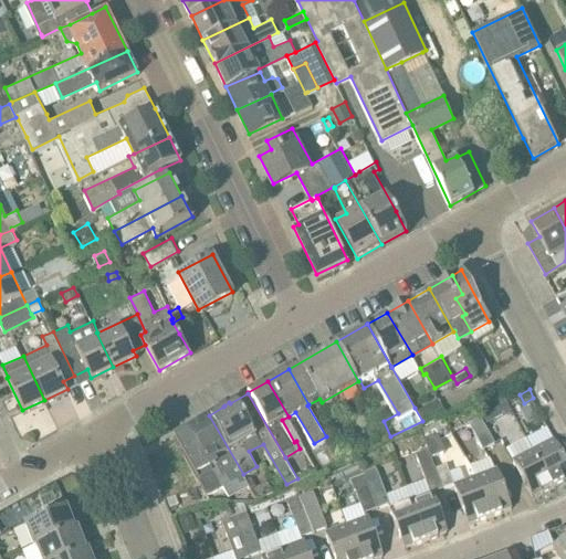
[(415,408),(422,421),(446,409),(439,396),(415,408)]
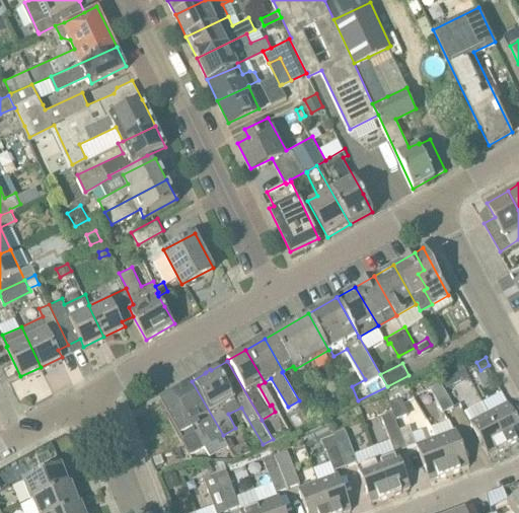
[(463,363),(442,376),(447,384),(468,372),(463,363)]
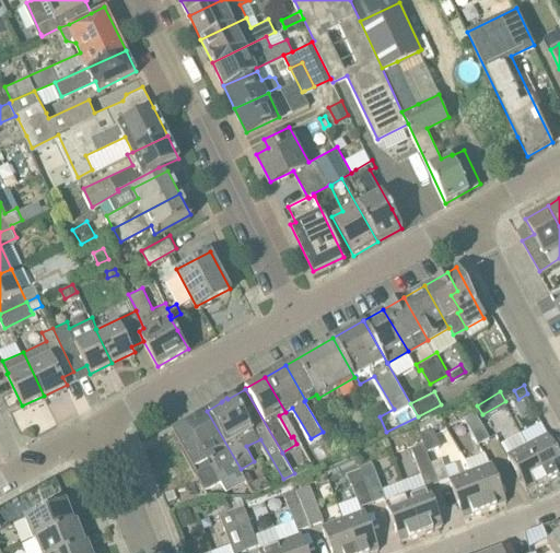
[(463,410),(479,439),(490,434),(475,404),(463,410)]
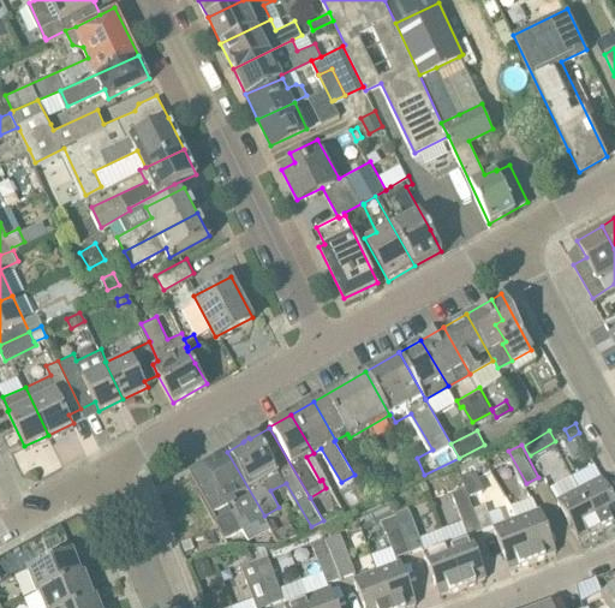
[(243,526),(250,537),(270,525),(264,516),(227,452),(189,474),(225,536),(243,526)]
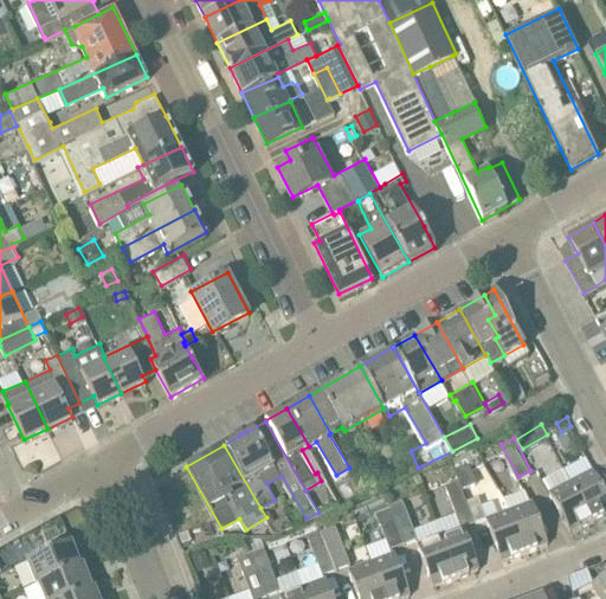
[(476,480),(469,459),(455,465),(462,484),(476,480)]
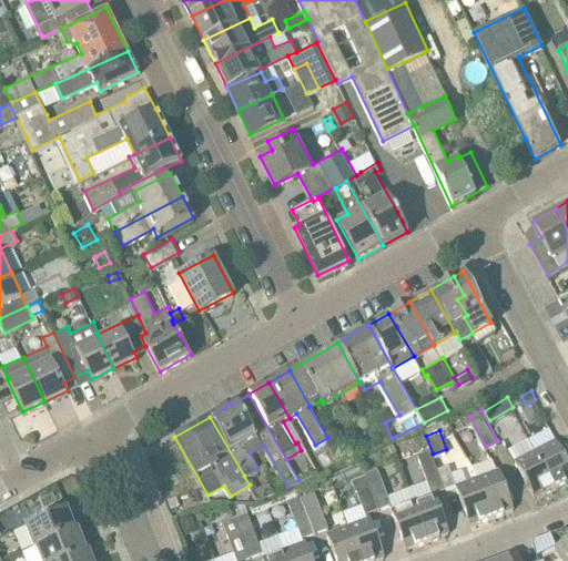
[(535,447),(556,485),(566,479),(566,478),(567,477),(567,460),(555,437),(535,447)]
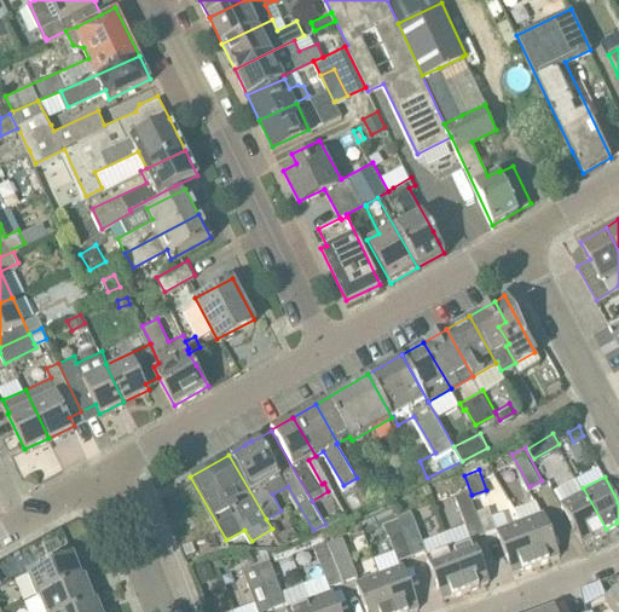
[(473,533),(485,530),(478,509),(476,507),(475,508),(467,485),(453,491),(469,535),(473,533)]
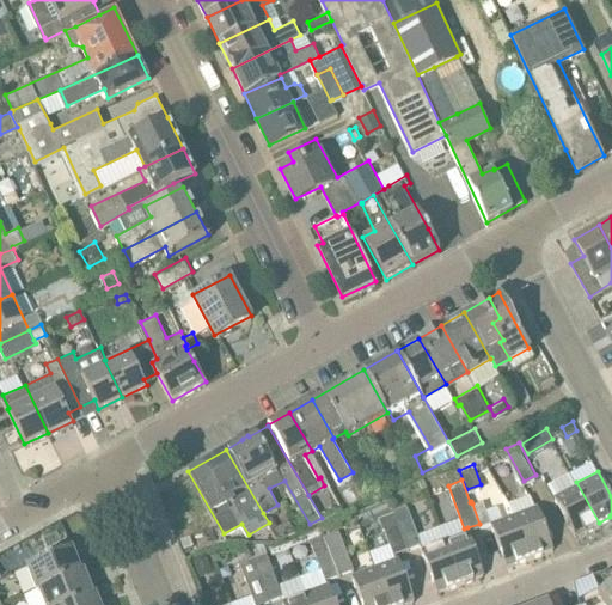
[(586,530),(599,523),(576,482),(555,494),(575,533),(586,529),(586,530)]
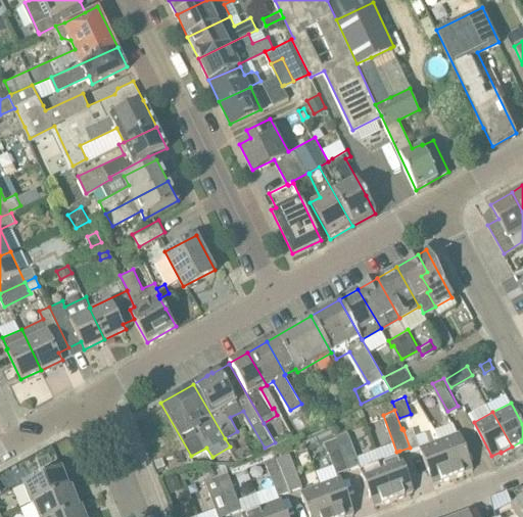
[(341,445),(348,466),(360,462),(347,427),(336,431),(341,445)]
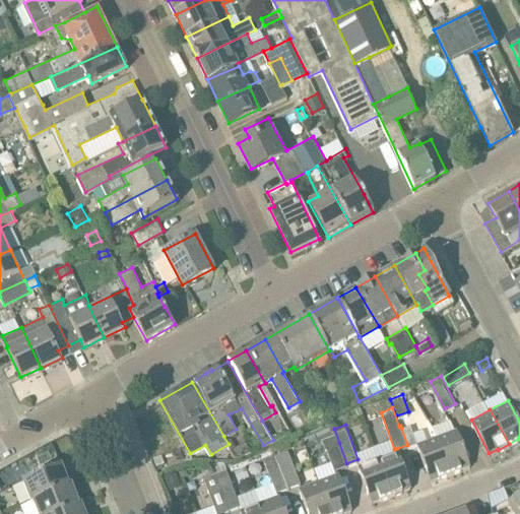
[(436,434),(450,471),(461,467),(460,467),(469,463),(456,427),(454,428),(437,434),(436,434)]
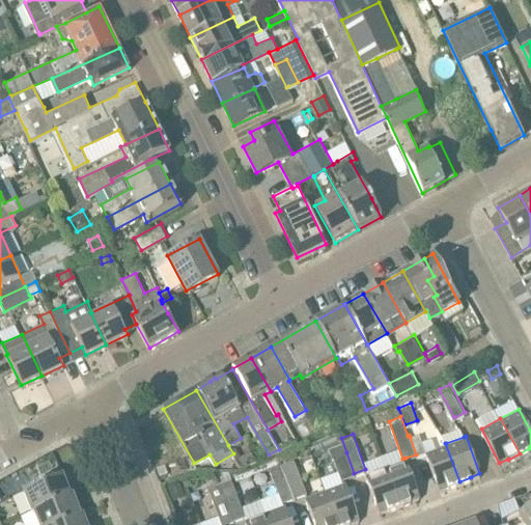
[(344,449),(340,439),(329,443),(332,453),(344,449)]
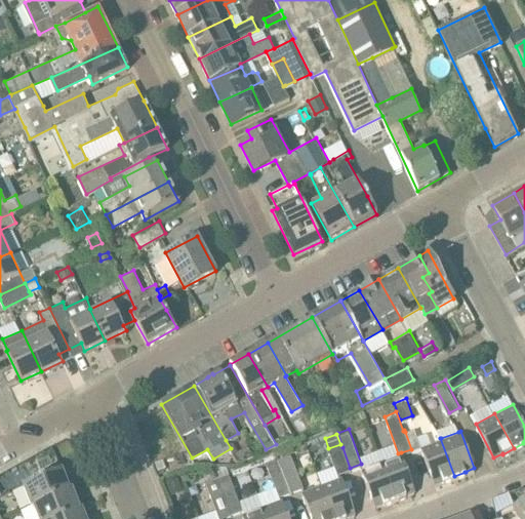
[(443,480),(454,476),(440,438),(420,446),(434,483),(443,480)]
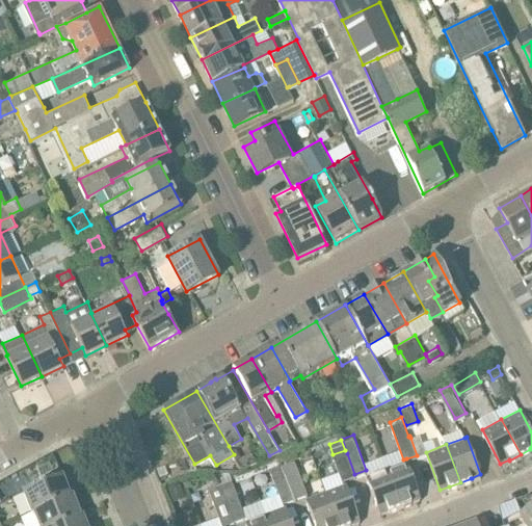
[(241,455),(236,458),(241,468),(256,459),(250,450),(241,455)]
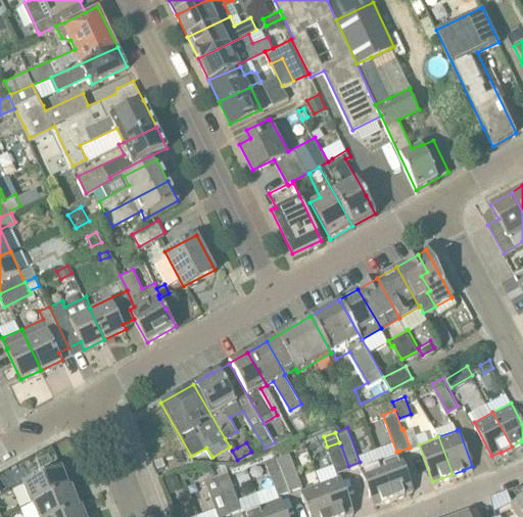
[(278,455),(290,488),(302,484),(290,450),(278,455)]
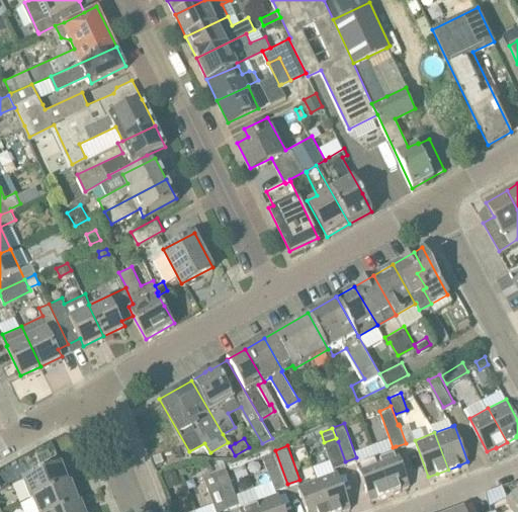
[(374,454),(389,492),(401,488),(400,487),(409,484),(396,447),(374,454)]
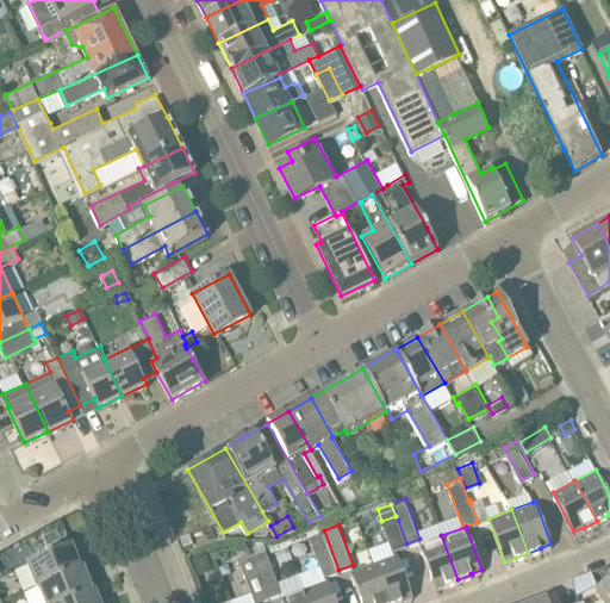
[(325,574),(338,570),(324,530),(311,535),(325,574)]
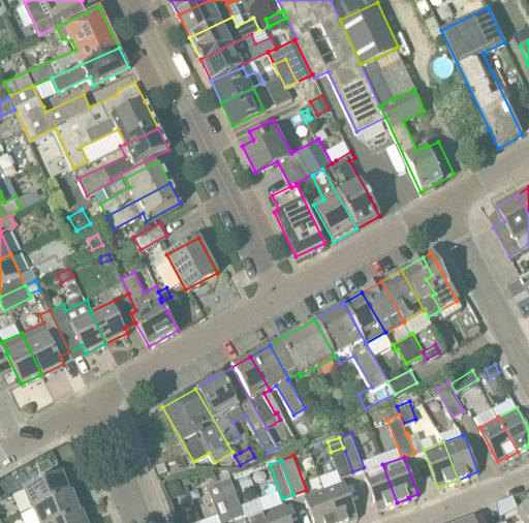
[(166,472),(163,464),(155,467),(158,475),(166,472)]
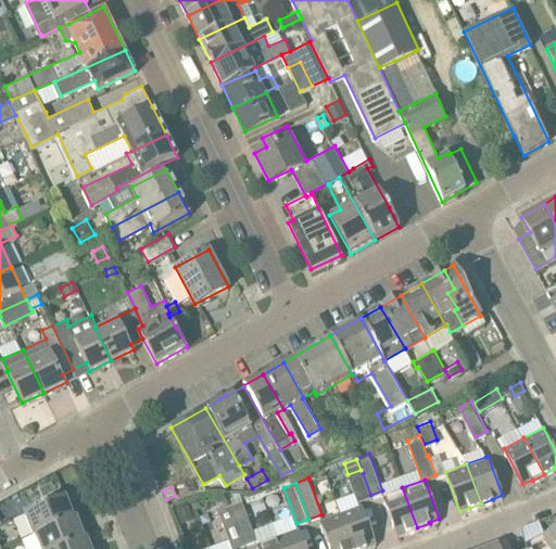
[(406,532),(417,527),(402,487),(382,495),(396,535),(406,531),(406,532)]
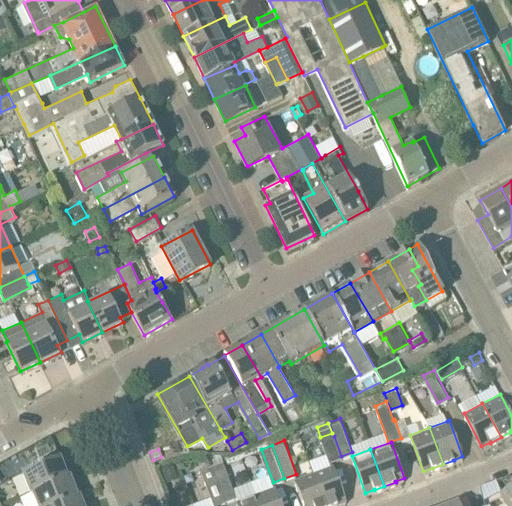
[(30,490),(70,475),(67,475),(60,455),(22,470),(30,490)]
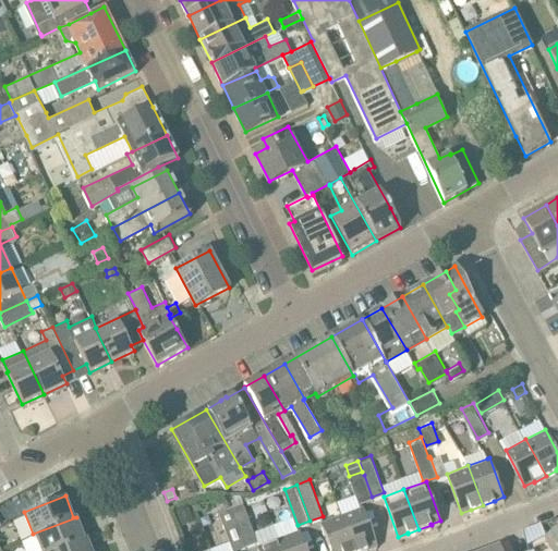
[(231,504),(246,545),(258,540),(243,500),(231,504)]
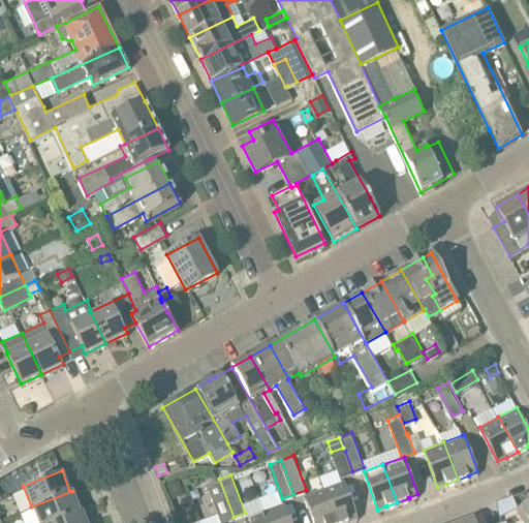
[(184,492),(179,478),(167,482),(173,496),(184,492)]
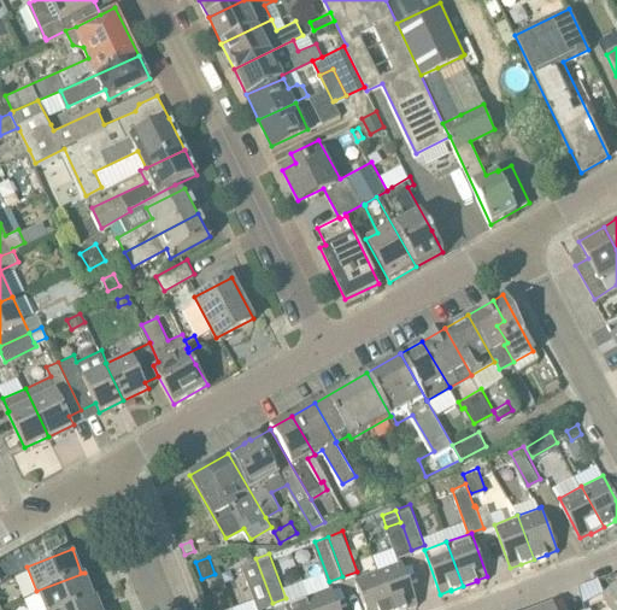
[(259,608),(272,603),(256,558),(242,563),(259,608)]
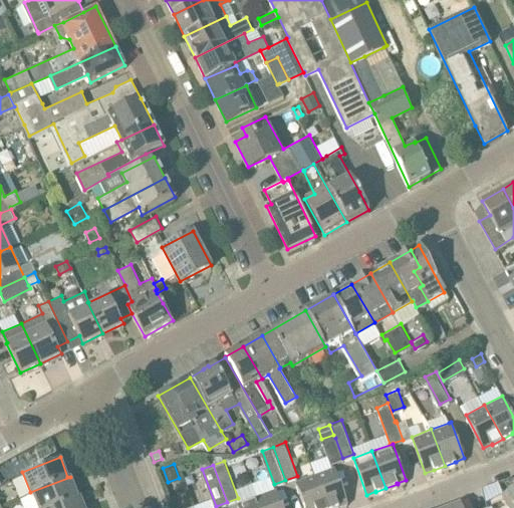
[(314,473),(327,507),(332,507),(339,506),(338,505),(347,502),(334,465),(314,473)]
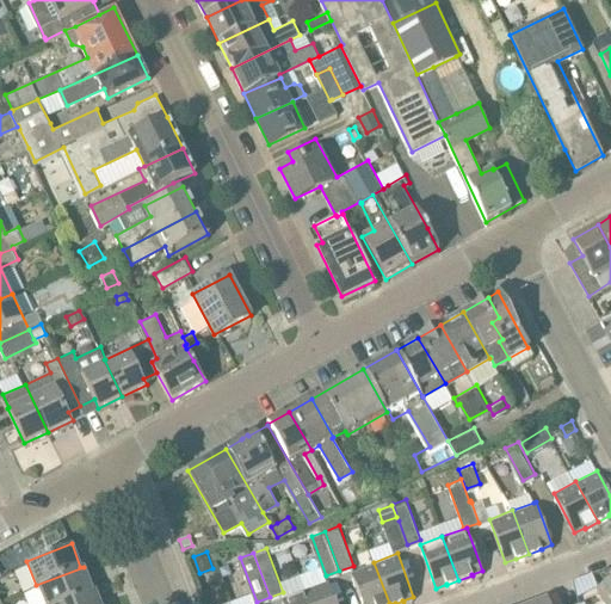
[(389,603),(374,562),(350,571),(362,603),(389,603)]
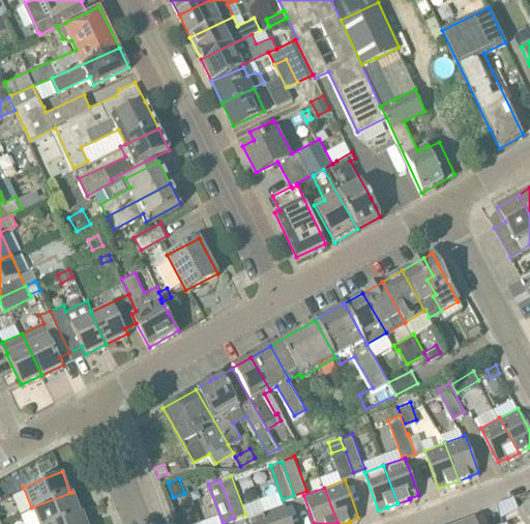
[(39,523),(50,523),(80,513),(72,492),(31,507),(32,508),(34,507),(39,523)]
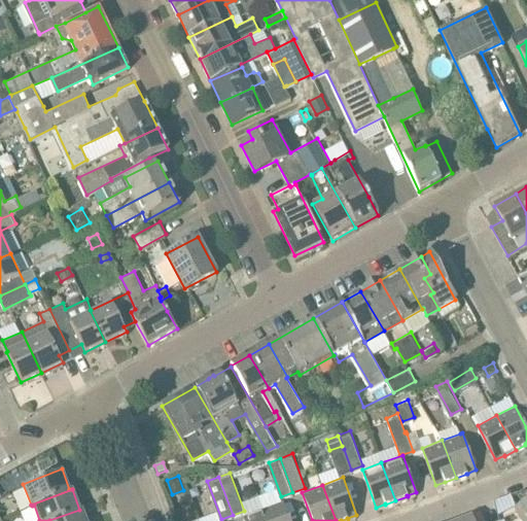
[(523,520),(526,520),(526,497),(515,505),(523,520)]
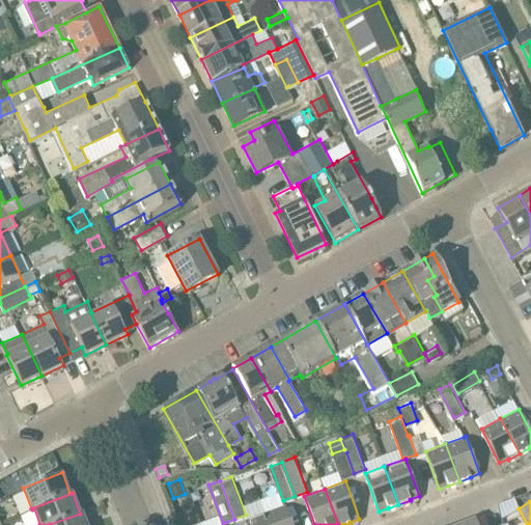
[(264,510),(270,524),(292,524),(285,503),(264,510)]
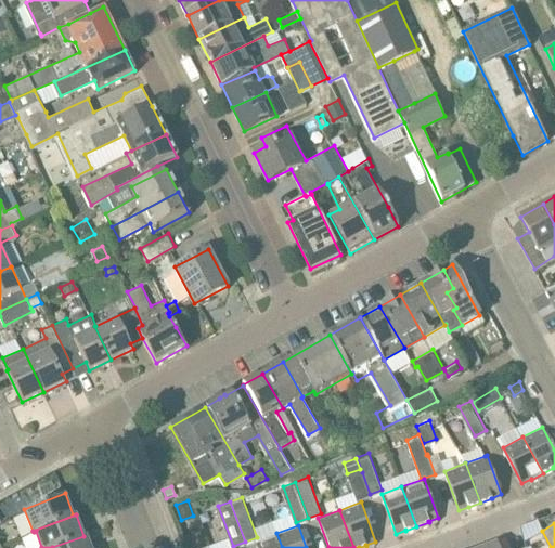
[(282,547),(276,533),(255,540),(257,547),(282,547)]
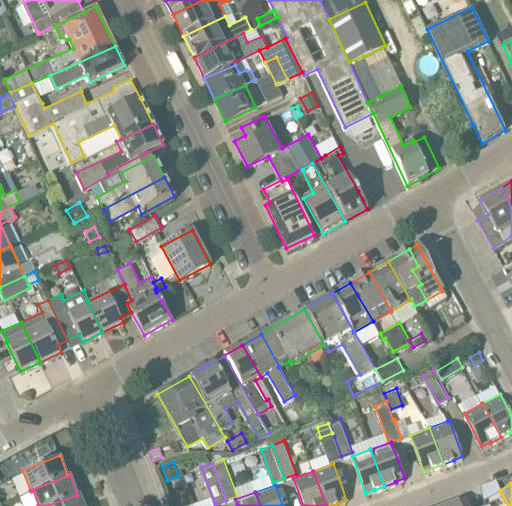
[(84,505),(80,494),(77,495),(48,505),(84,505)]
